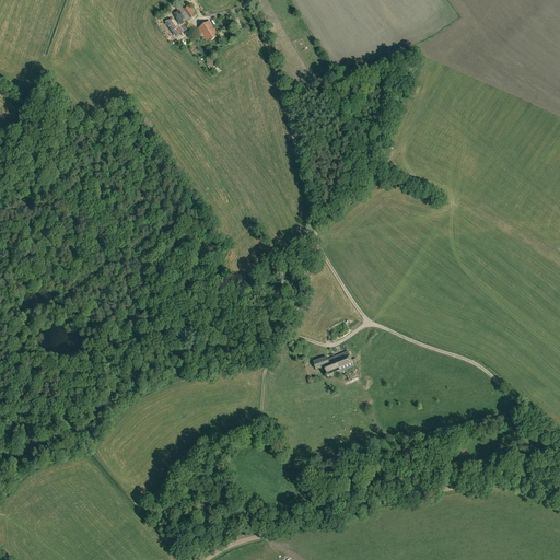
[(185,1),(176,8),(178,12),(187,6),(185,1)]
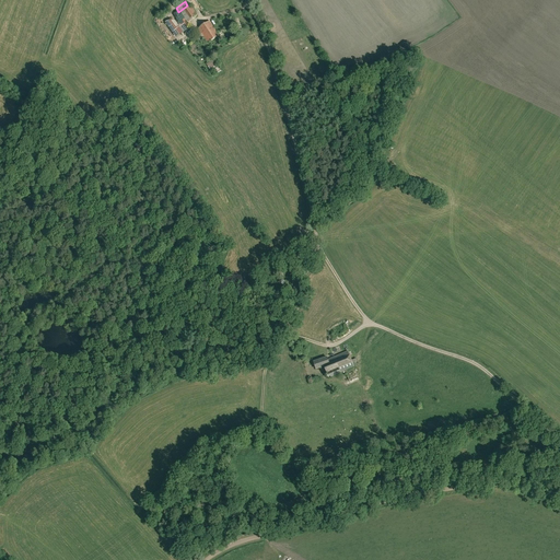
[(189,4),(178,12),(186,21),(197,13),(189,4)]
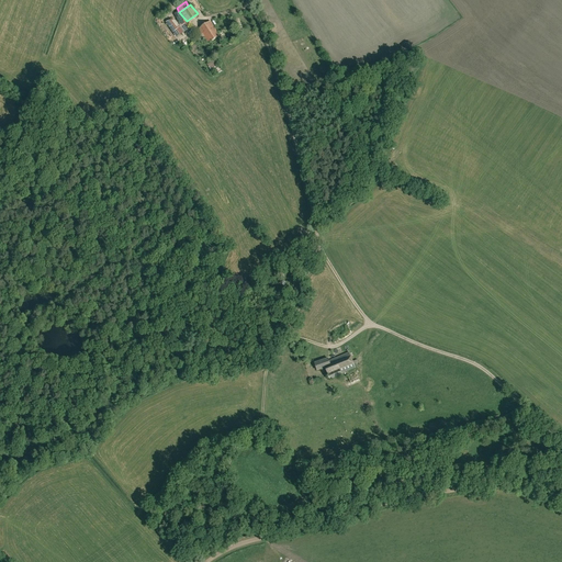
[(172,20),(168,23),(178,36),(186,31),(181,25),(178,27),(172,20)]
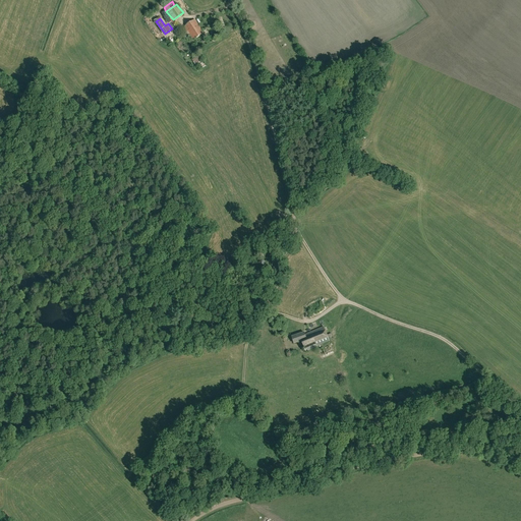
[(167,22),(168,23),(172,29),(177,25),(173,19),(172,18),(167,22)]
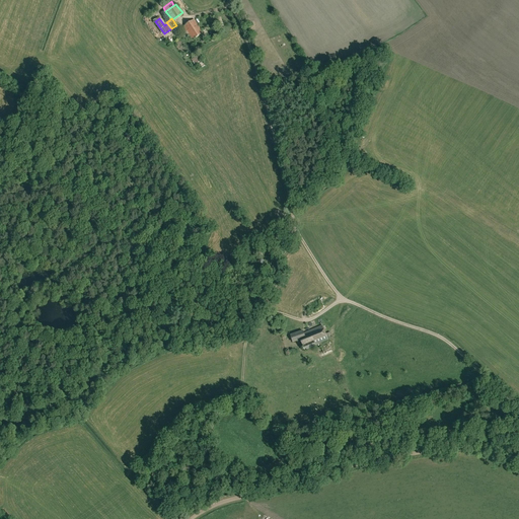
[(193,40),(203,32),(194,19),(184,26),(193,40)]
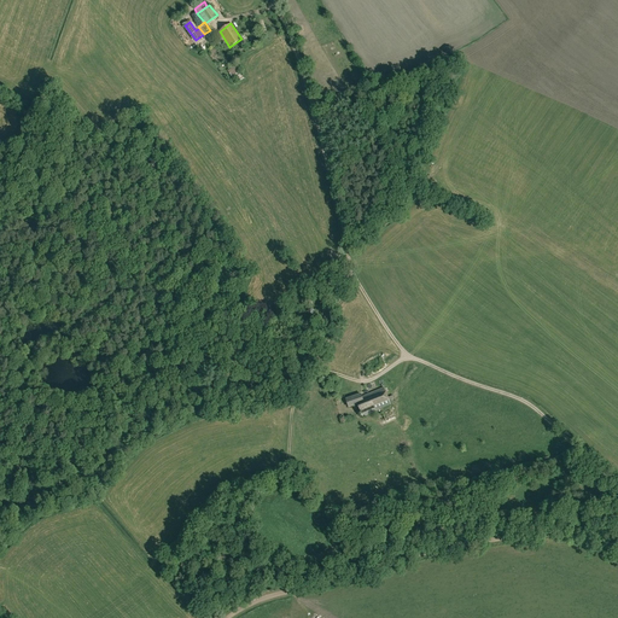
[(238,75),(233,66),(227,70),(232,79),(238,75)]
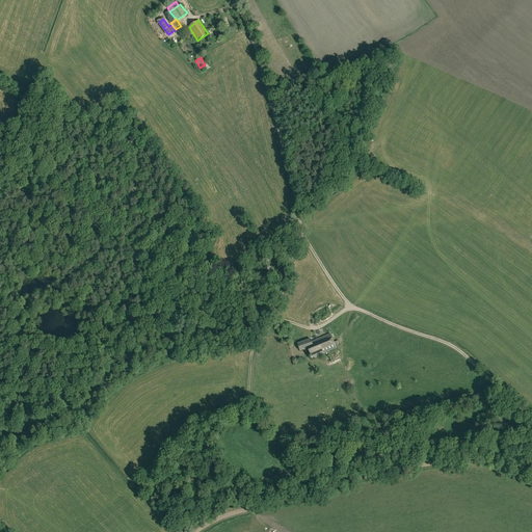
[(330,334),(312,341),(313,346),(308,348),(313,358),(323,354),(323,352),(336,347),(336,346),(340,343),(339,340),(334,342),(330,334)]
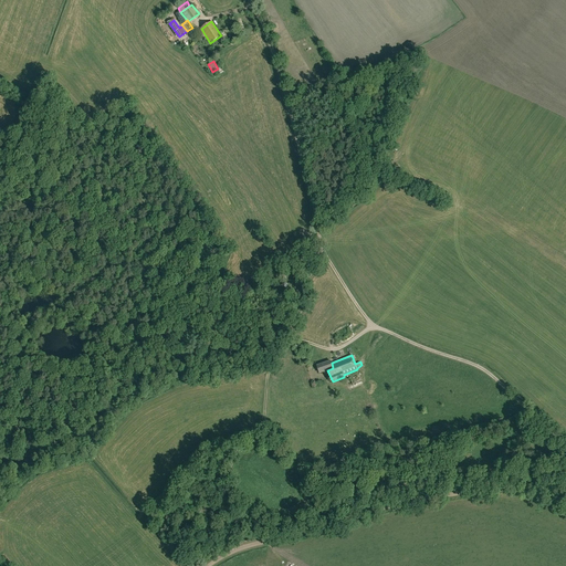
[(332,363),(331,360),(317,366),(320,373),(327,370),(333,368),(332,363)]
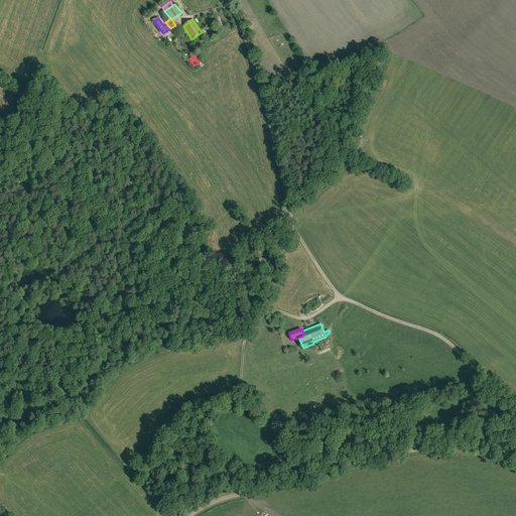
[(329,350),(327,344),(331,343),(329,338),(319,341),(319,343),(317,344),(319,352),(329,350)]
